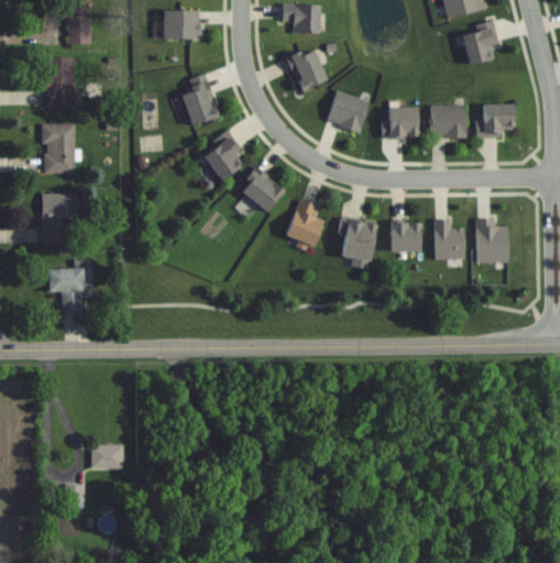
[(46,0),(46,18),(70,18),(70,43),(95,43),(94,0),(46,0)]
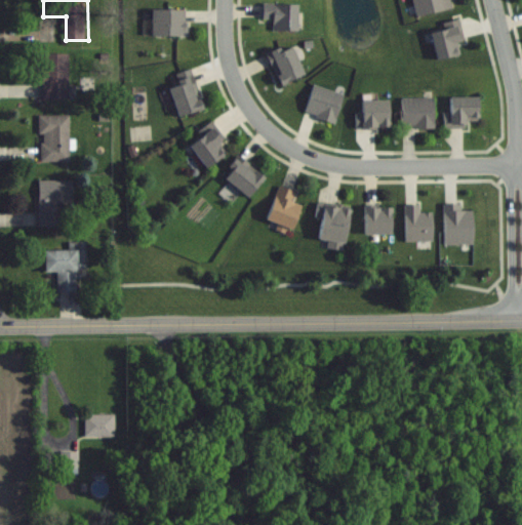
[(413,0),(417,16),(456,7),(454,0),(413,0)]
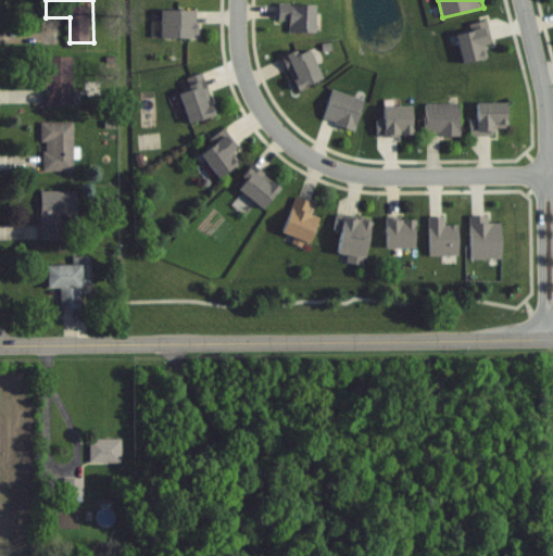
[(278,22),(290,22),(290,33),(317,33),(317,4),(278,4),(278,22)]
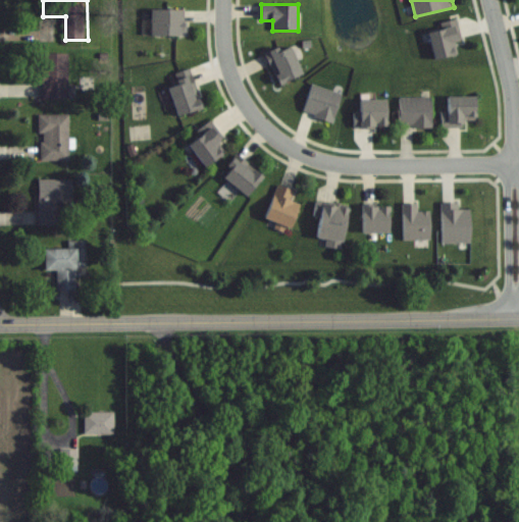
[(190,8),(155,8),(155,36),(190,36),(190,8)]
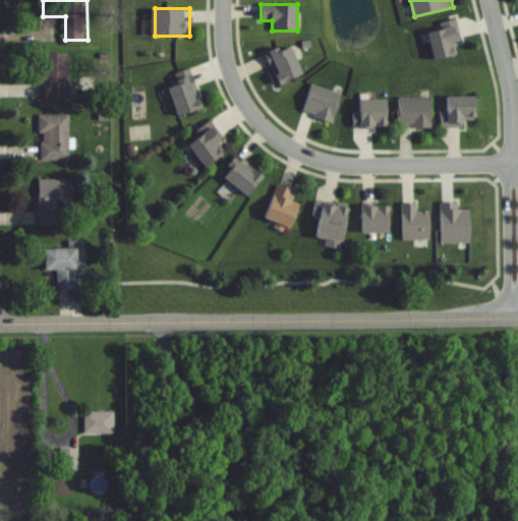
[(270,50),(273,81),(297,78),(294,47),(270,50)]
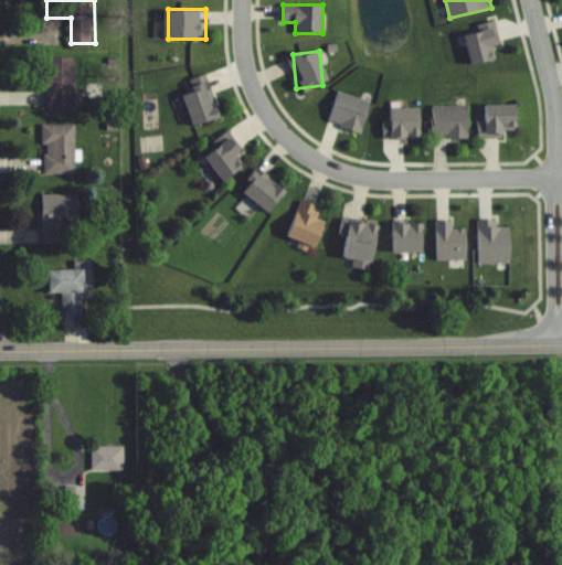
[(77,57),(50,57),(50,109),(77,109),(77,57)]
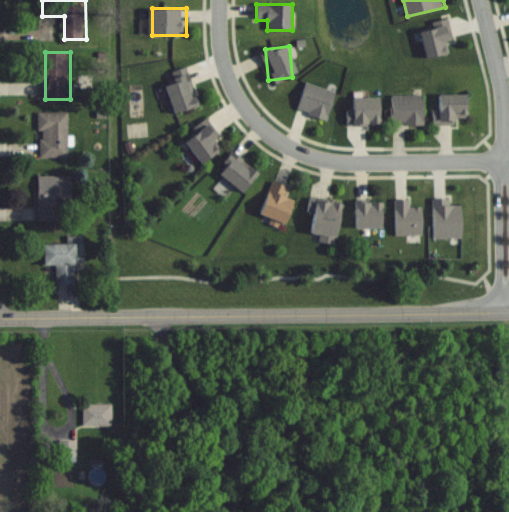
[(198,108),(189,68),(171,72),(173,81),(164,82),(171,114),(198,108)]
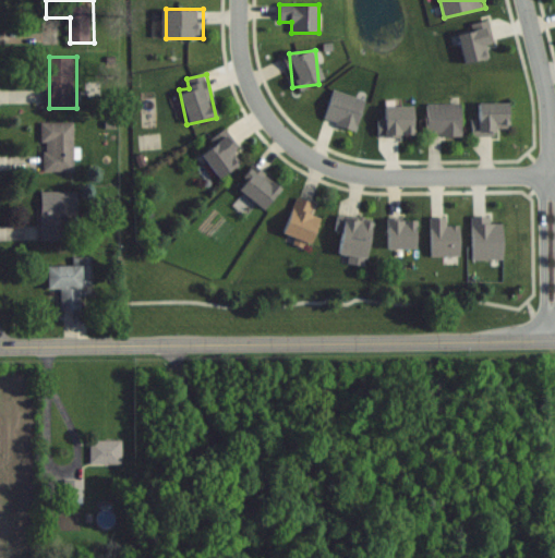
[(366,101),(334,89),(324,121),(357,132),(366,101)]
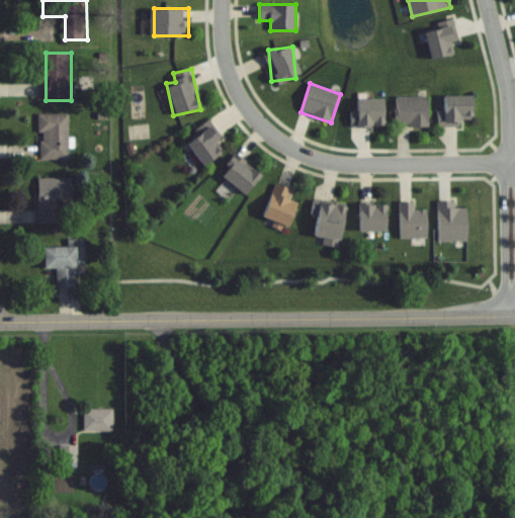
[(474,96),(440,96),(440,127),(460,127),(460,120),(474,120),(474,96)]
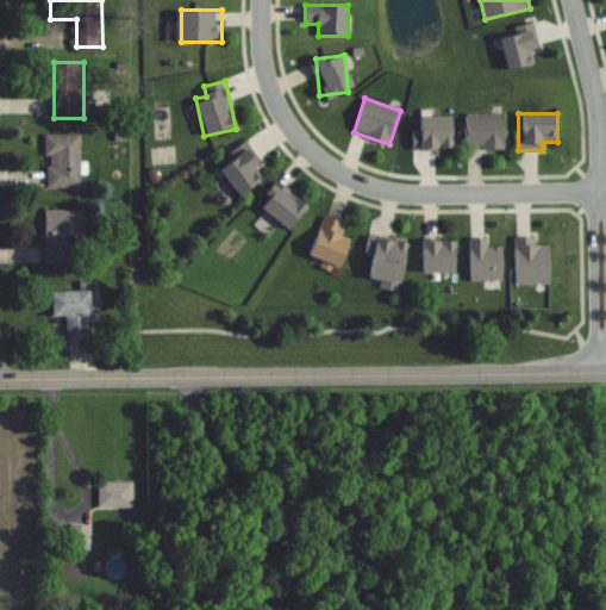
[(505,150),(505,114),(466,114),(466,150),(505,150)]
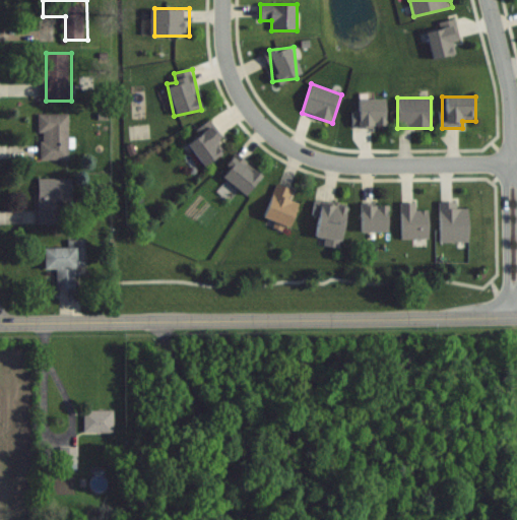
[(43,114),(43,159),(72,159),(72,114),(43,114)]
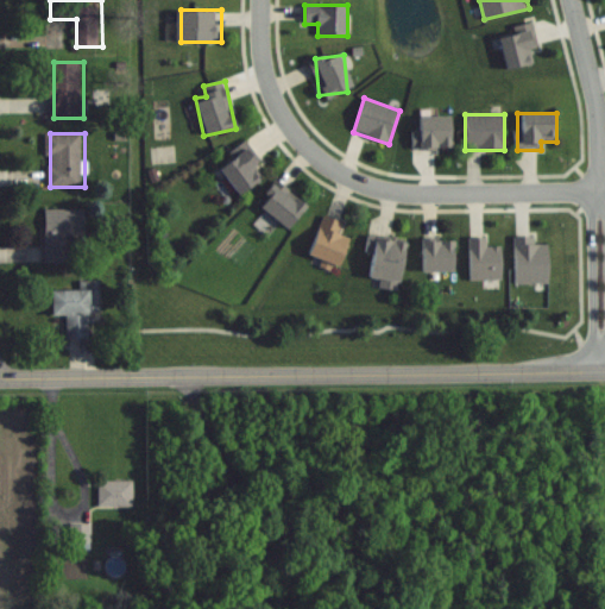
[(216,165),(238,196),(264,177),(256,165),(262,161),(250,143),(216,165)]
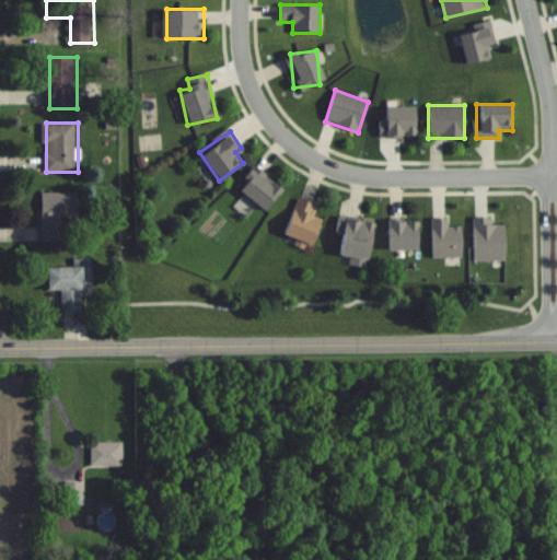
[(283,189),(254,165),(235,188),(265,211),(283,189)]
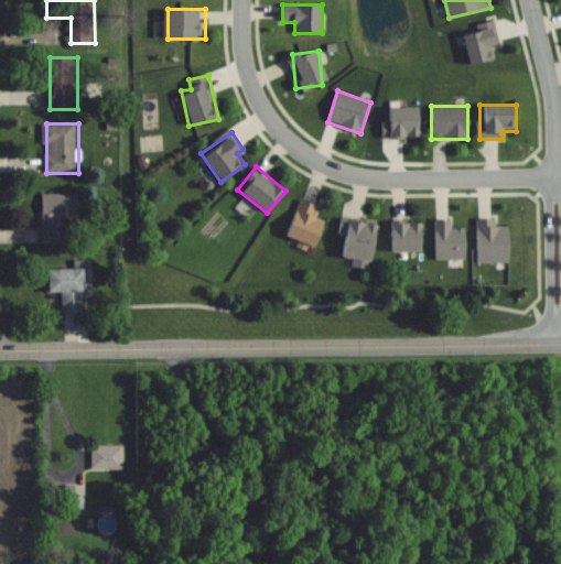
[(83,193),(44,193),(44,243),(67,243),(67,218),(83,218),(83,193)]
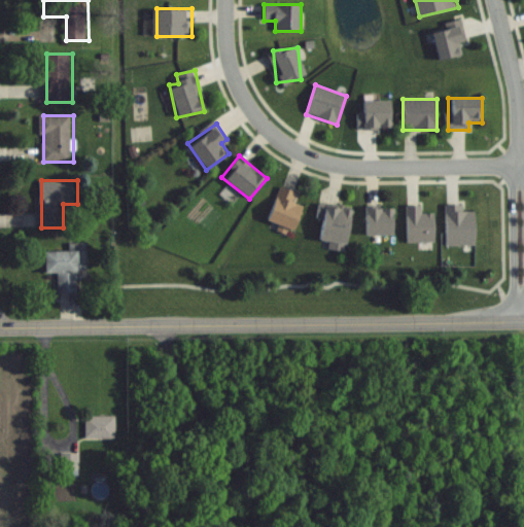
[(267,222),(295,232),(304,206),(294,203),(298,192),(279,186),(267,222)]
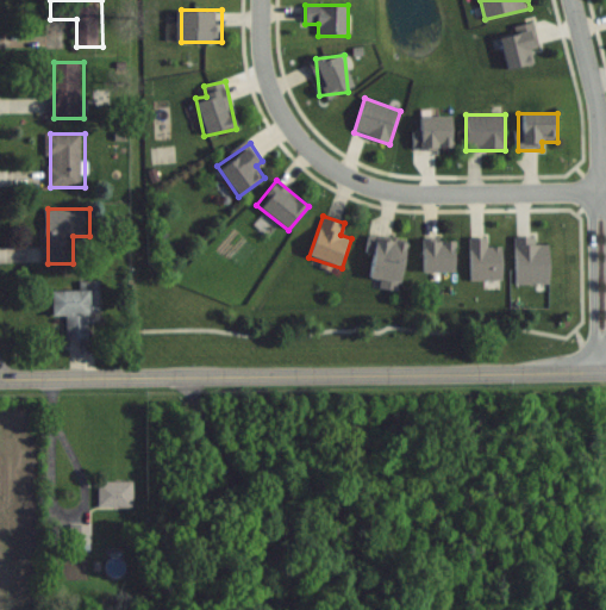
[(369,280),(381,280),(381,288),(401,290),(405,242),(372,240),(369,280)]
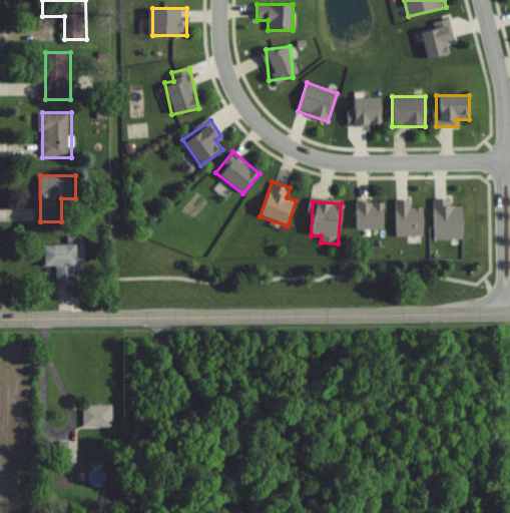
[(50,244),(49,267),(60,267),(59,285),(82,286),(83,236),(70,236),(70,245),(50,244)]
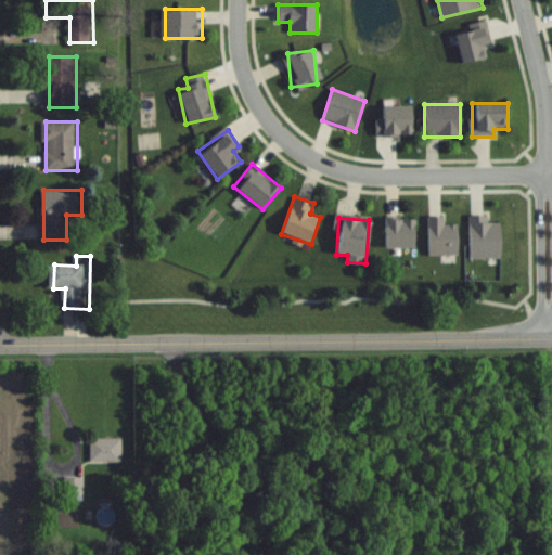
[(91,438),(91,462),(124,462),(124,438),(91,438)]
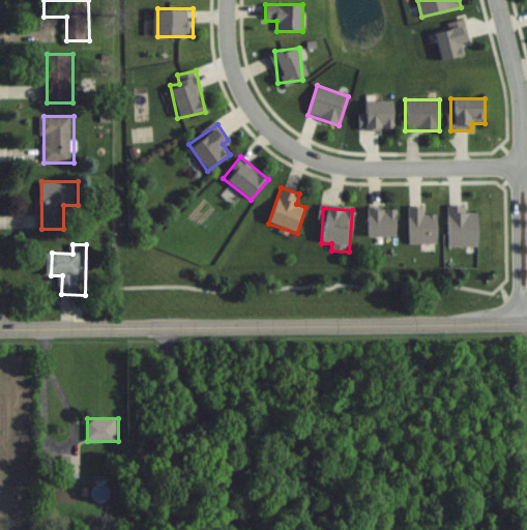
[(63,455),(63,477),(80,477),(80,455),(63,455)]
